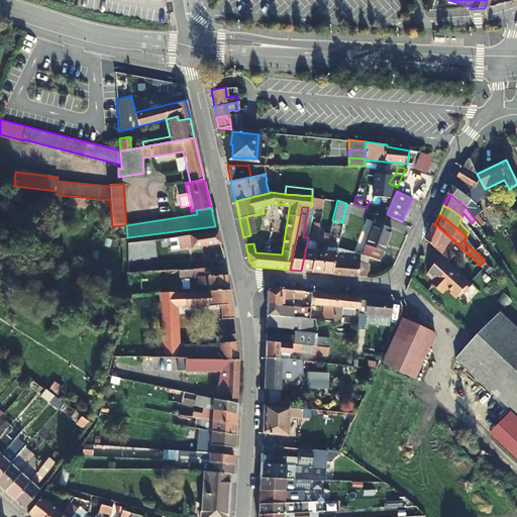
[(339,223),(332,221),(329,232),(339,235),(340,229),(338,229),(339,223)]
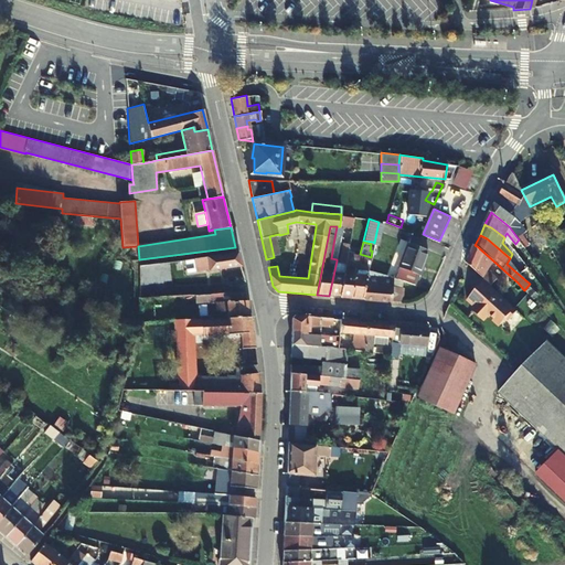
[(395,278),(414,286),(427,252),(407,245),(395,278)]
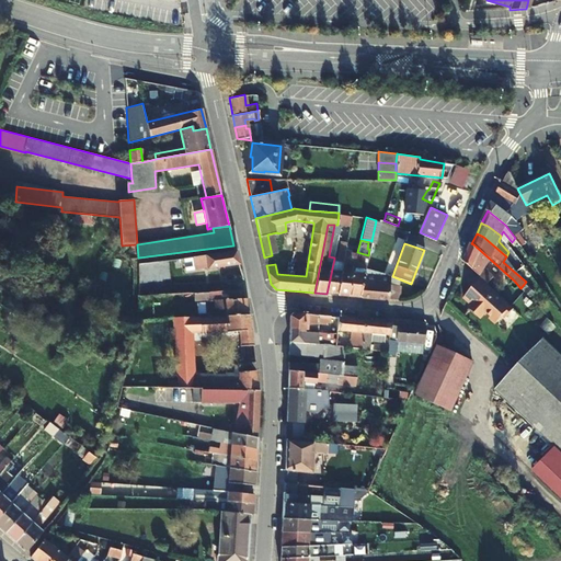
[(483,279),(494,290),(499,286),(488,275),(483,271),(487,266),(489,264),(505,277),(503,279),(510,285),(514,281),(473,244),(471,243),(464,261),(466,262),(472,270),(474,271),(479,276),(480,276),(483,279)]
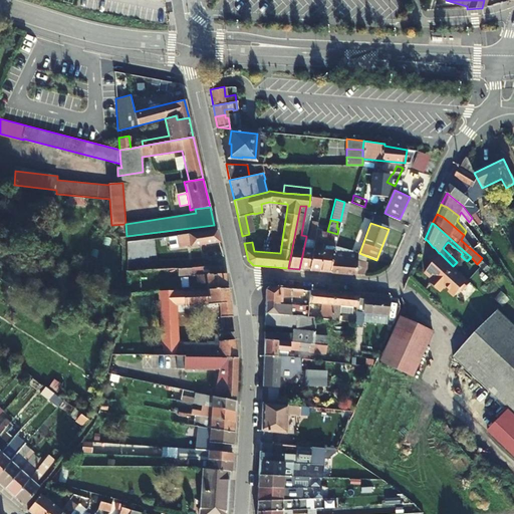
[(299,269),(309,270),(317,229),(312,228),(311,238),(306,237),(299,269)]
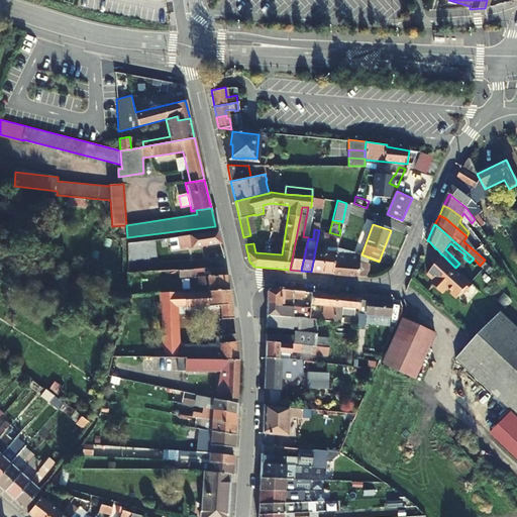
[(319,248),(320,242),(322,231),(319,230),(311,272),(320,272),(325,250),(325,249),(319,248)]
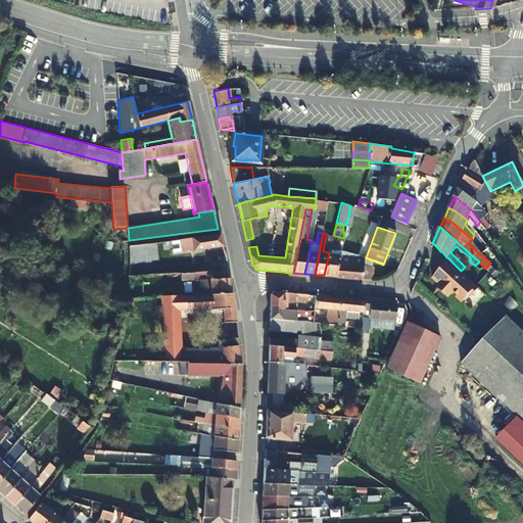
[(193,251),(223,246),(220,234),(180,239),(181,250),(192,249),(193,251)]
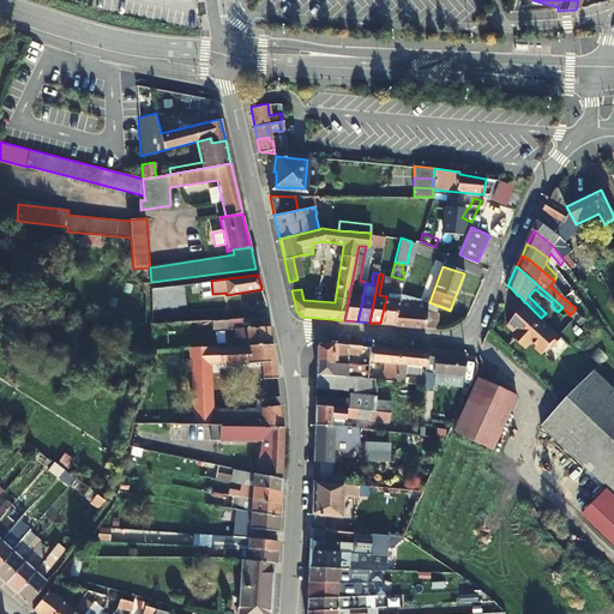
[(380,323),(393,325),(399,300),(399,299),(386,298),(380,323)]
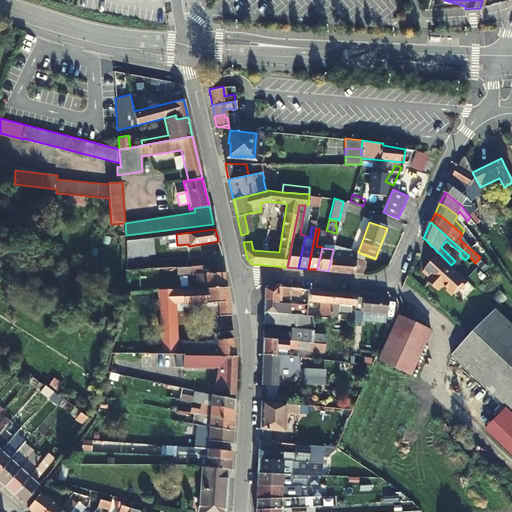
[(333,250),(328,271),(354,273),(355,260),(356,252),(333,250)]
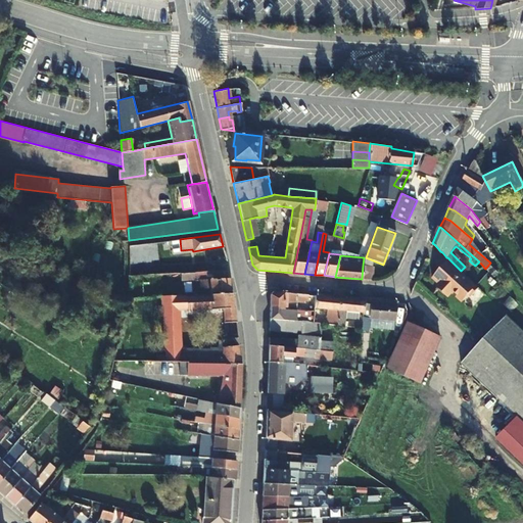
[(472,295),(479,288),(461,271),(450,260),(447,257),(441,265),(443,267),(433,277),(441,285),(441,286),(449,294),(454,290),(462,297),(467,291),(472,295)]
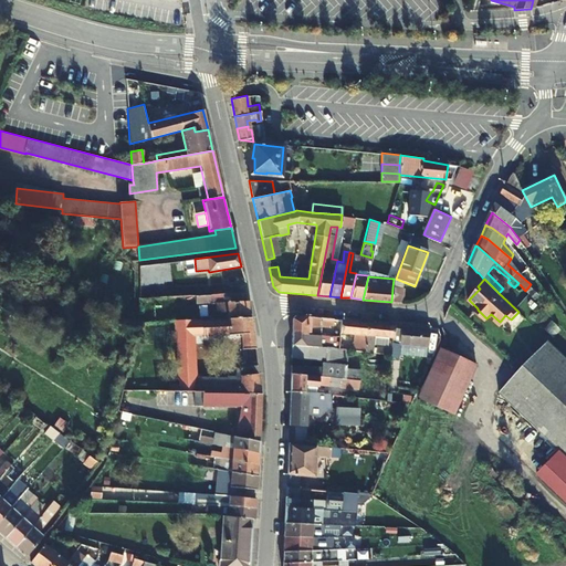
[(169,296),(209,295),(243,293),(245,293),(243,284),(169,290),(169,296)]
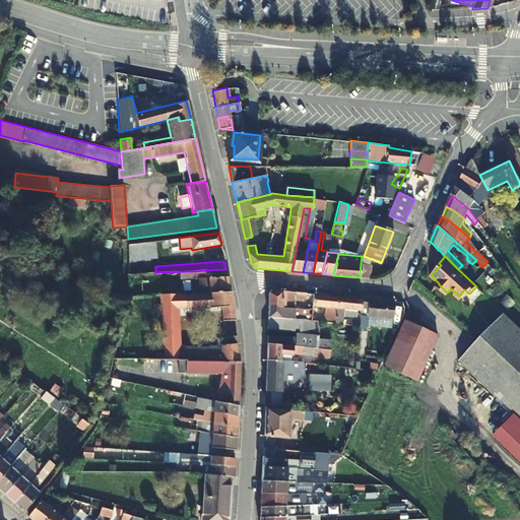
[(360,277),(368,277),(369,264),(361,264),(360,277)]
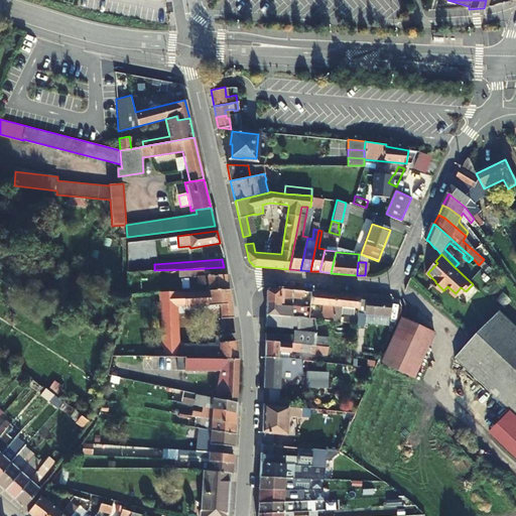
[(222,267),(190,269),(192,277),(208,276),(208,290),(226,289),(226,275),(222,275),(222,267)]
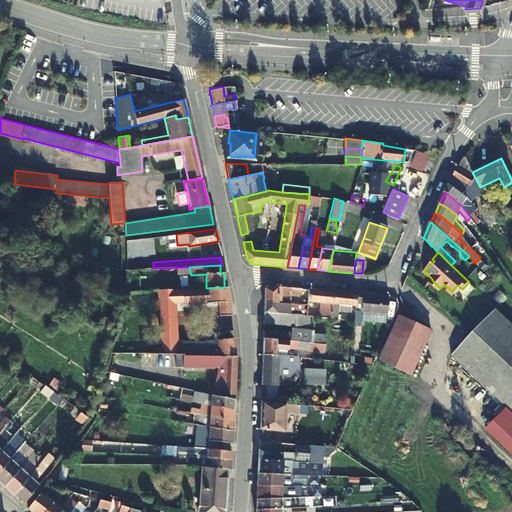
[(457,285),(452,291),(456,295),(462,289),(457,285)]
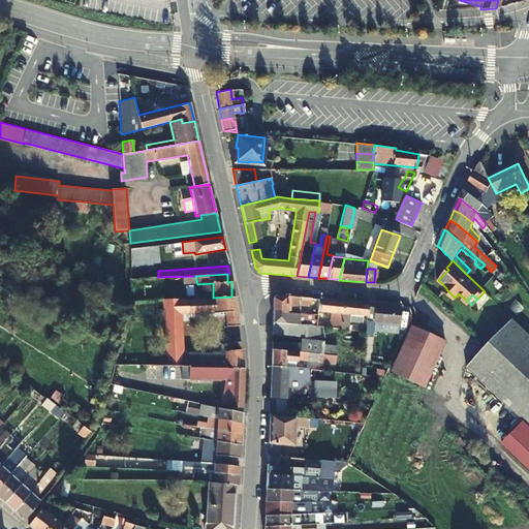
[(287,313),(300,314),(301,304),(311,305),(312,299),(278,296),(274,299),(274,310),(287,311),(287,313)]
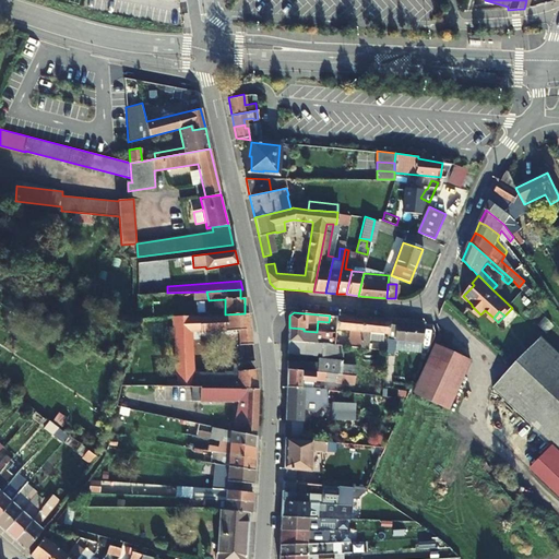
[(195,387),(194,371),(192,332),(237,331),(239,346),(252,345),(248,313),(245,313),(225,314),(174,317),(177,387),(195,387)]
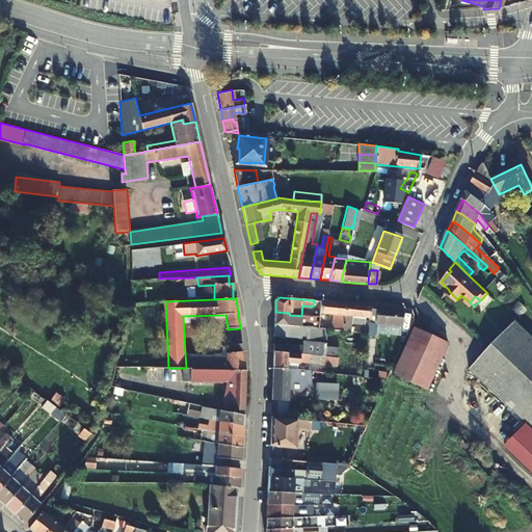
[(346,303),(321,300),(320,314),(333,315),(338,315),(338,320),(337,330),(343,331),(346,303)]
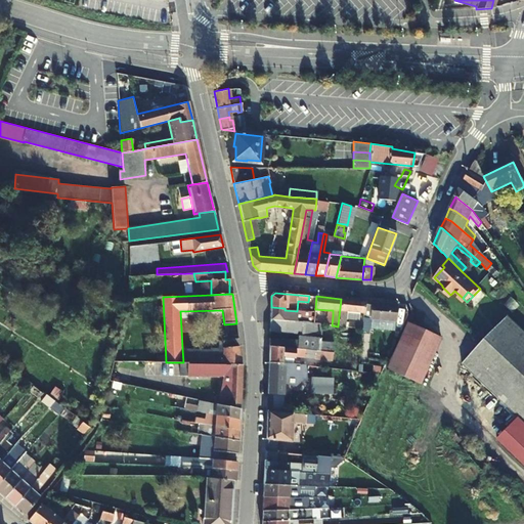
[(363,313),(364,301),(341,299),(338,326),(344,326),(346,311),(363,313)]
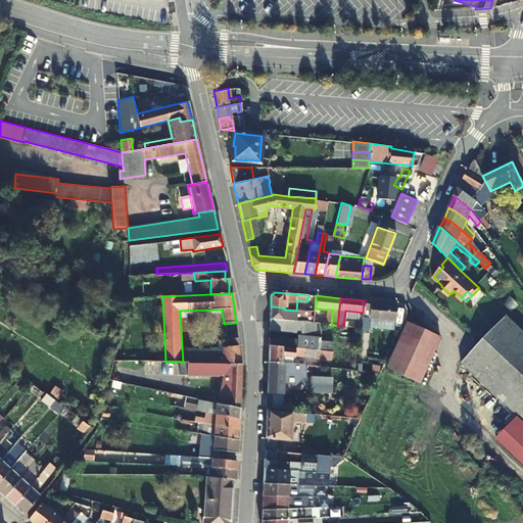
[(363,313),(363,318),(370,318),(370,320),(395,322),(395,319),(402,320),(405,303),(364,300),(363,313)]
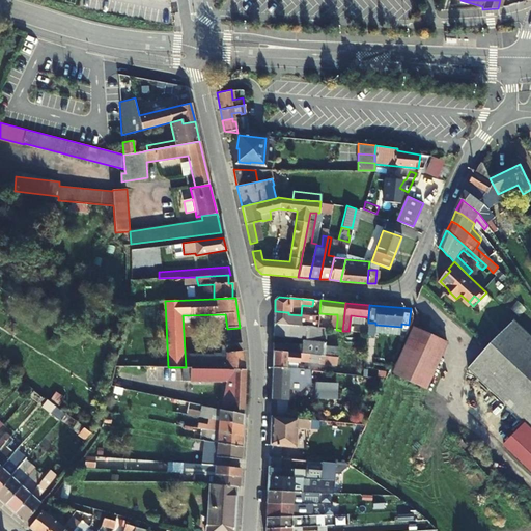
[(313,315),(301,315),(288,314),(288,312),(275,311),(274,324),(316,328),(318,328),(318,316),(313,315)]
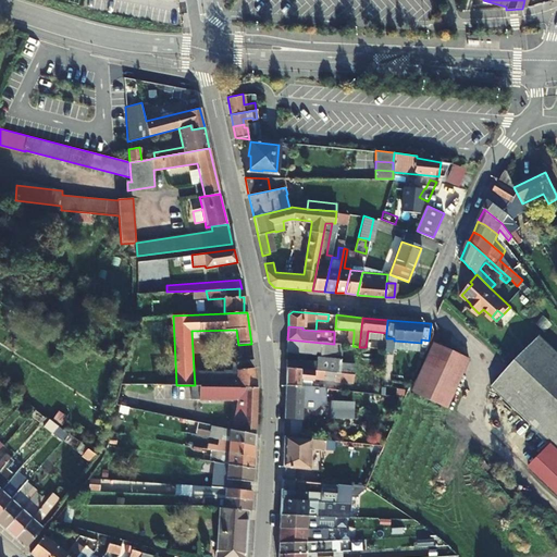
[(556,386),(556,350),(541,336),(523,355),(556,386)]
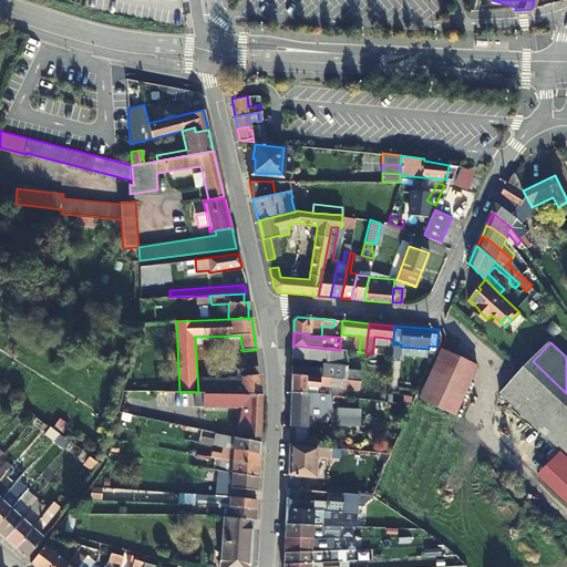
[(80,351),(69,346),(61,359),(73,366),(80,351)]
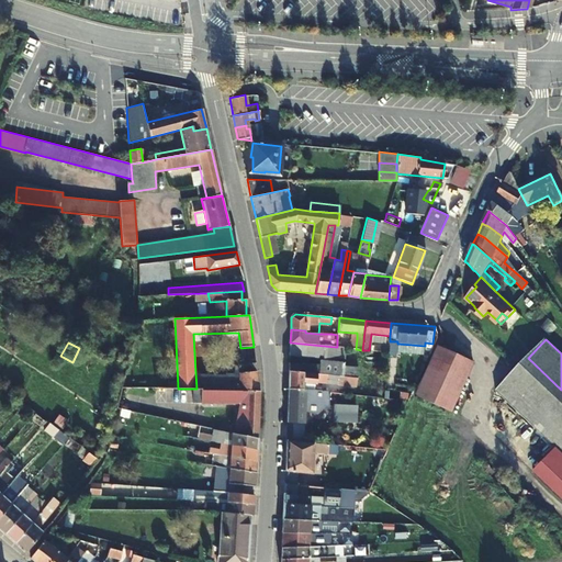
[(334,359),(335,347),(290,343),(290,356),(334,359)]
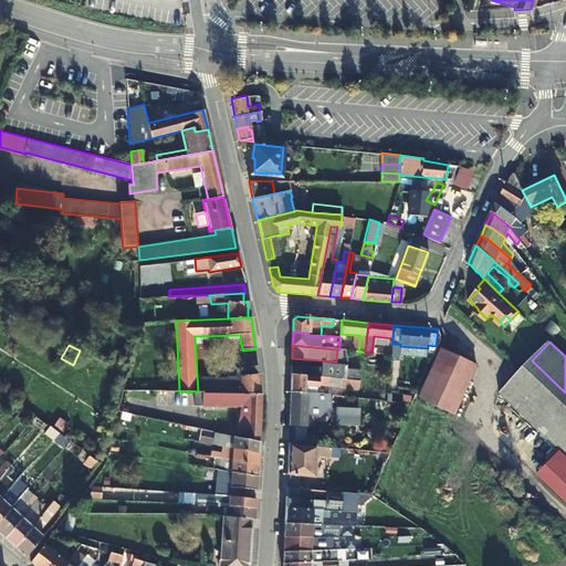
[(440,348),(418,398),(454,415),(478,365),(440,348)]
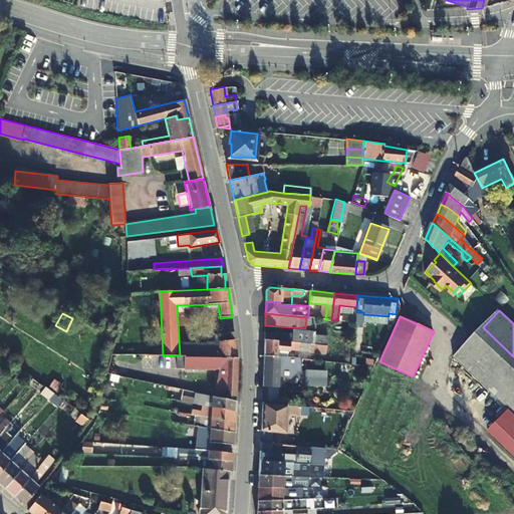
[(222,342),(235,341),(232,317),(220,318),(222,342)]
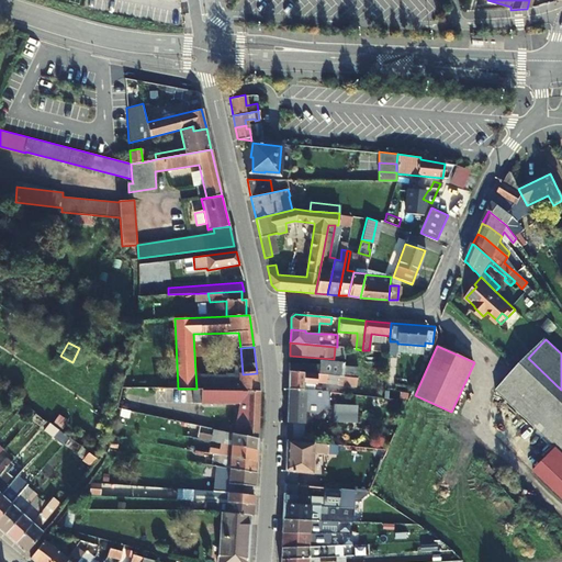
[(561,390),(528,358),(517,369),(496,392),(557,449),(561,442),(561,390)]
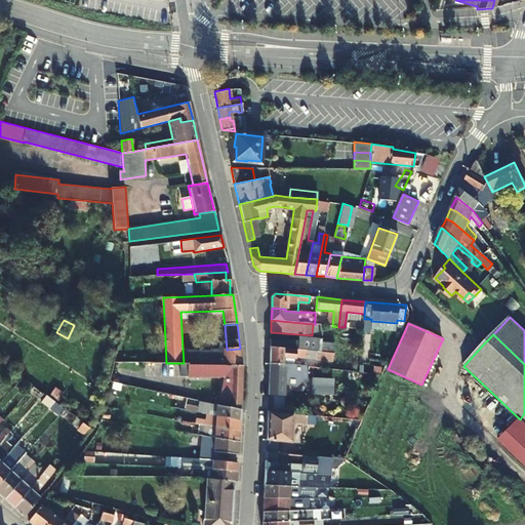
[(297,350),(320,352),(321,339),(299,336),(298,341),(297,350)]
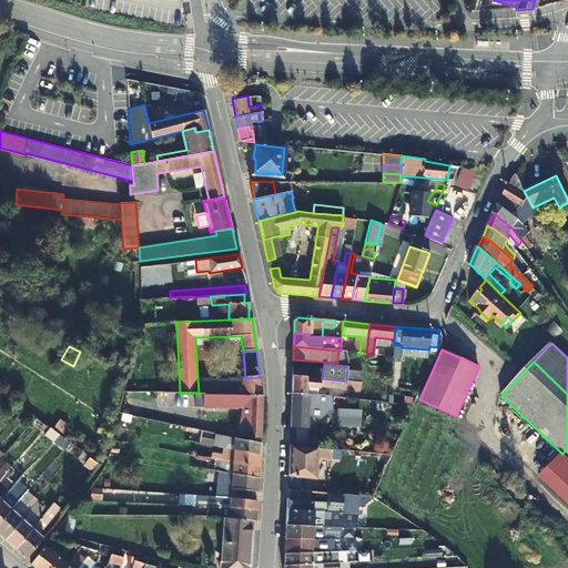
[(304,376),(304,368),(292,367),(292,375),(293,375),(304,376)]
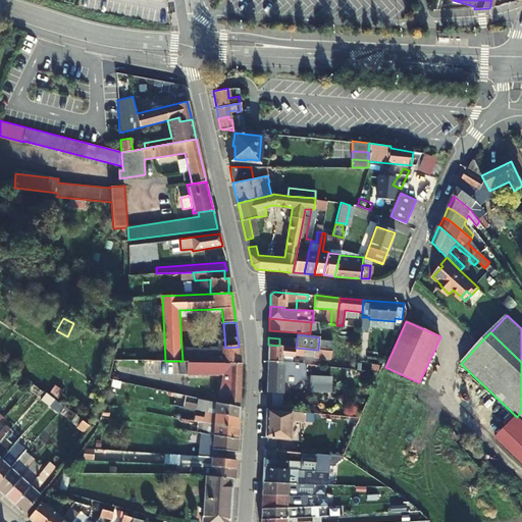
[(297,340),(279,338),(279,346),(296,348),(297,340)]
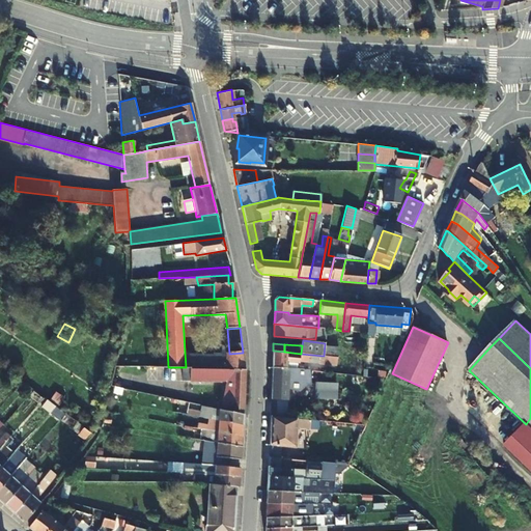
[(286,363),(297,363),(300,364),(300,362),(337,366),(338,357),(324,356),(301,354),(284,352),(274,351),(273,351),(272,367),(286,367),(286,363)]
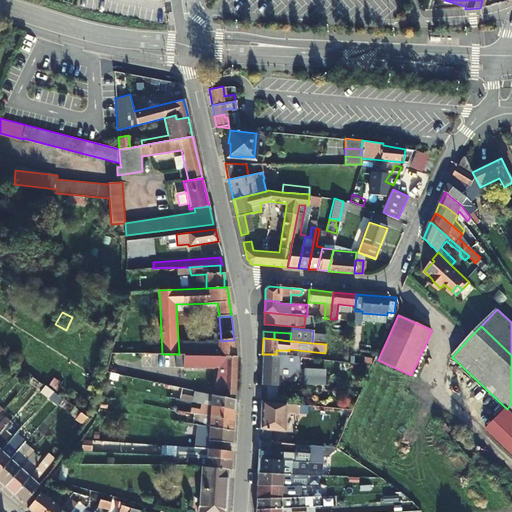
[(183,355),(218,356),(217,341),(178,340),(179,354),(183,354),(183,355)]
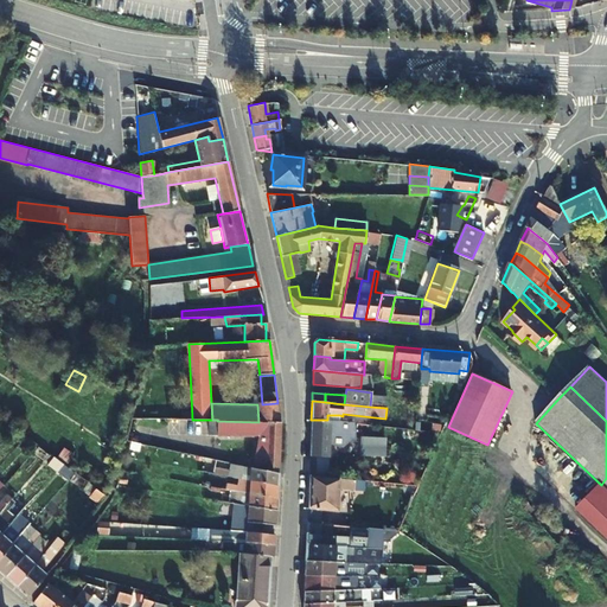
[(257,404),(259,422),(280,422),(280,420),(278,403),(262,404),(257,404)]
